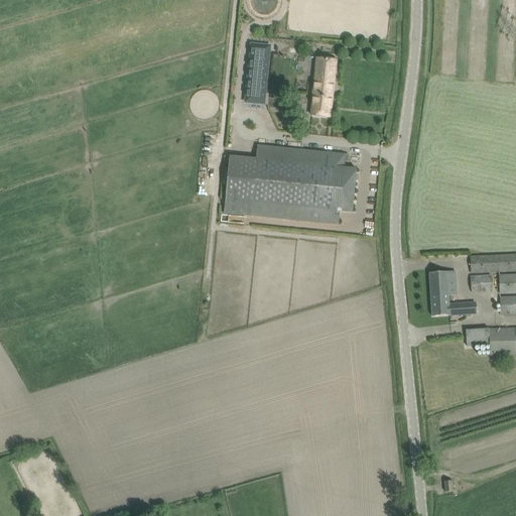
[(248,75),(245,105),(264,107),(270,46),(251,44),(248,75)]
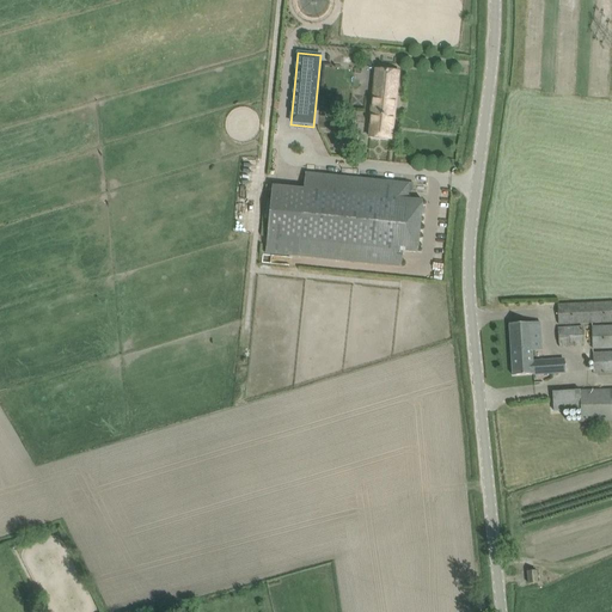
[(369,138),(379,139),(391,140),(398,72),(377,69),(371,115),(372,115),(369,138)]
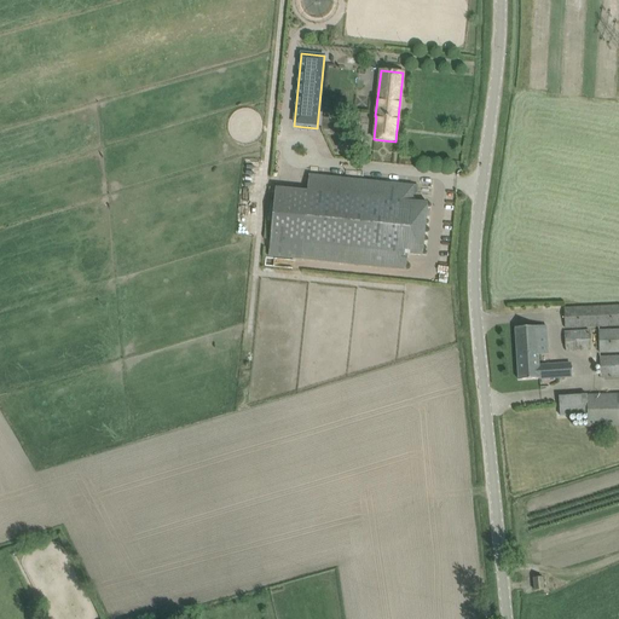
[(307,191),(299,191),(276,189),(268,256),(405,270),(408,254),(422,256),(428,203),(412,202),(414,186),(308,175),(307,191)]
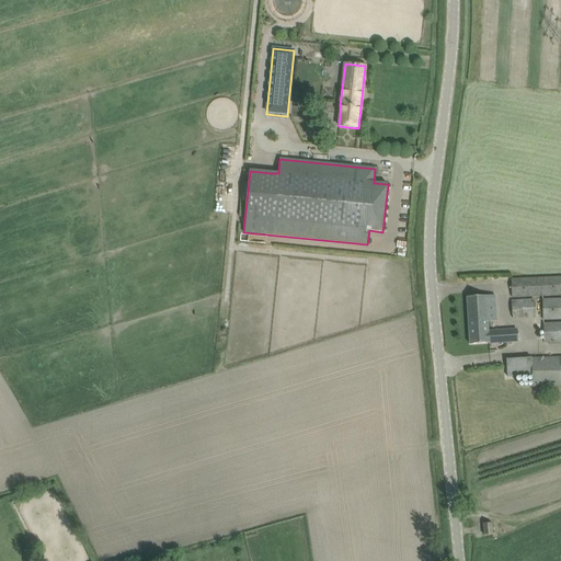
[(560,277),(511,279),(512,297),(560,295),(560,277)]
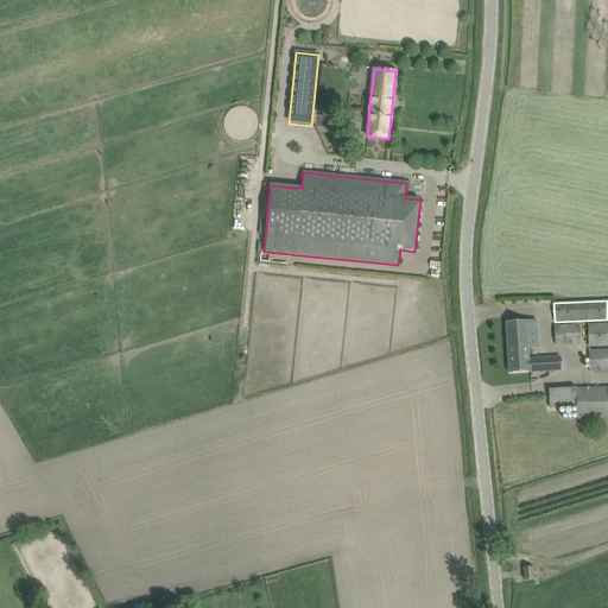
[(536,321),(518,322),(506,322),(510,373),(561,369),(561,358),(530,360),(529,348),(537,347),(536,321)]
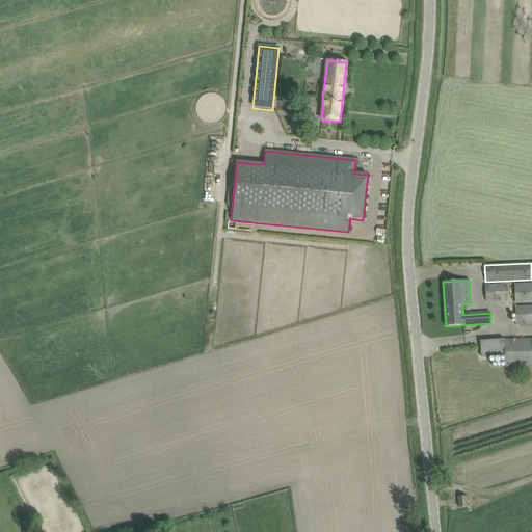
[(531,282),(514,283),(514,303),(531,302),(531,282)]
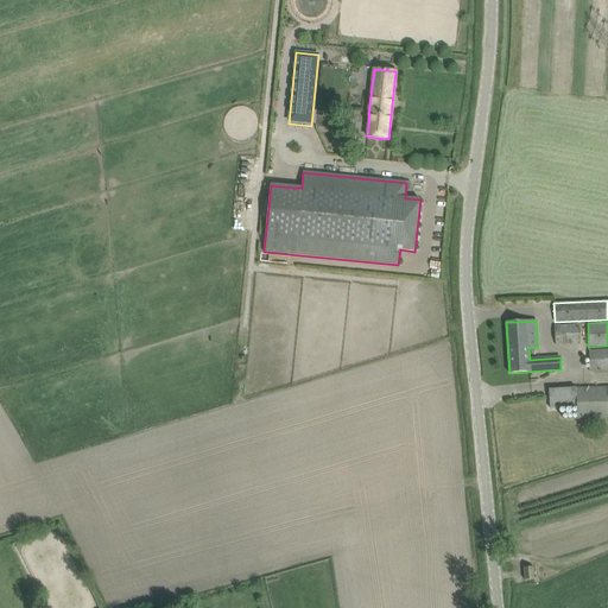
[(578,323),(555,324),(556,344),(580,343),(578,323)]
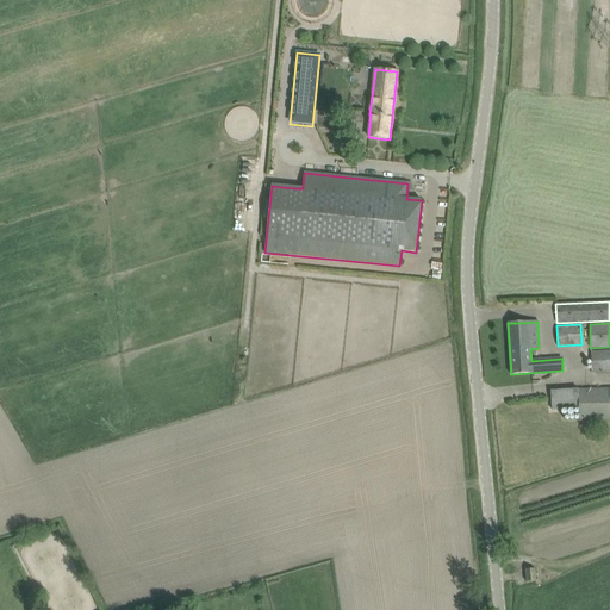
[(609,349),(591,350),(592,372),(609,371),(609,349)]
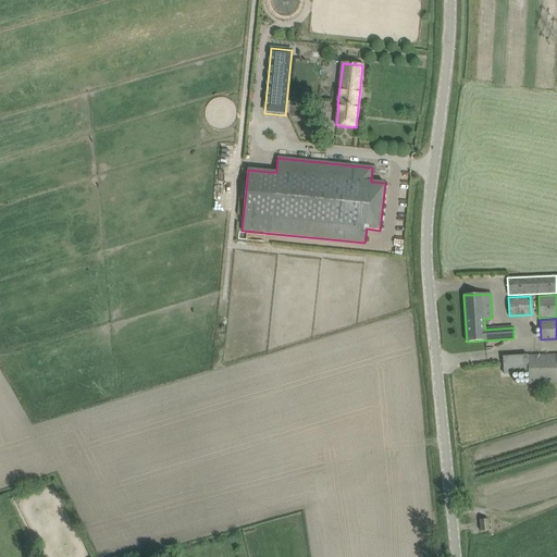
[(556,354),(503,357),(504,374),(528,372),(529,383),(556,382),(556,354)]
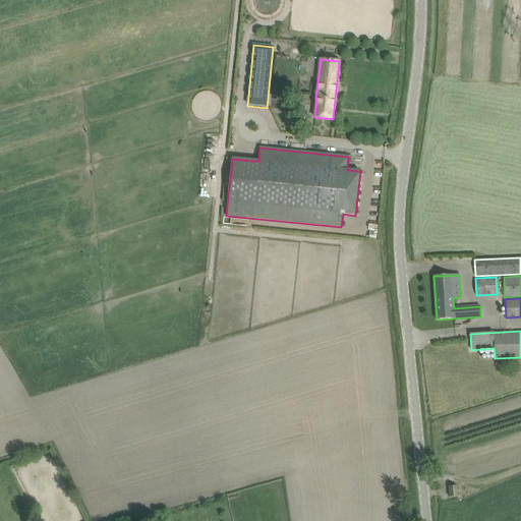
[(457,486),(449,486),(450,498),(458,497),(457,486)]
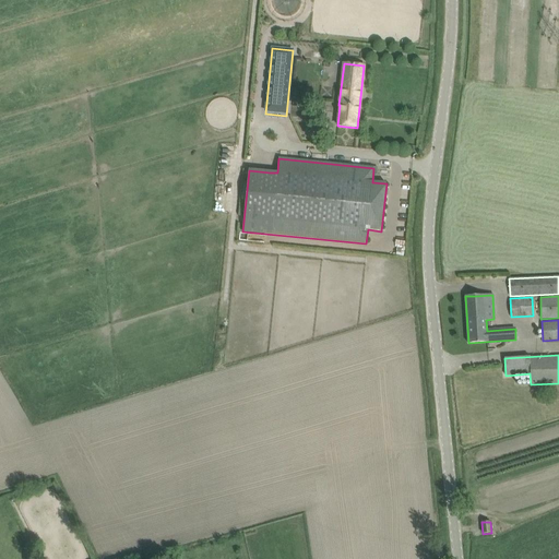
All buildings are outlined.
